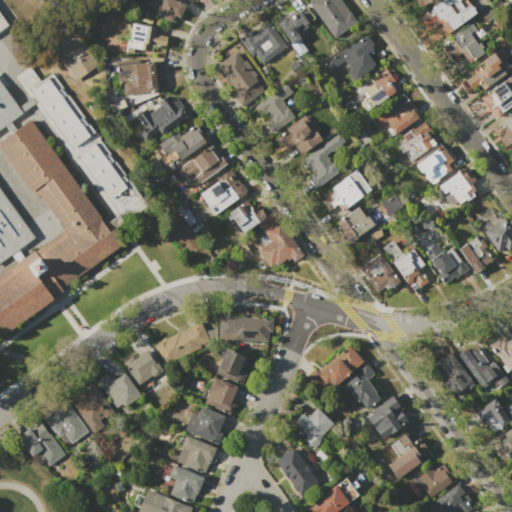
[(153,15),(160,0),(175,0),(184,4),(179,17),(177,16),(173,24),(153,15)]
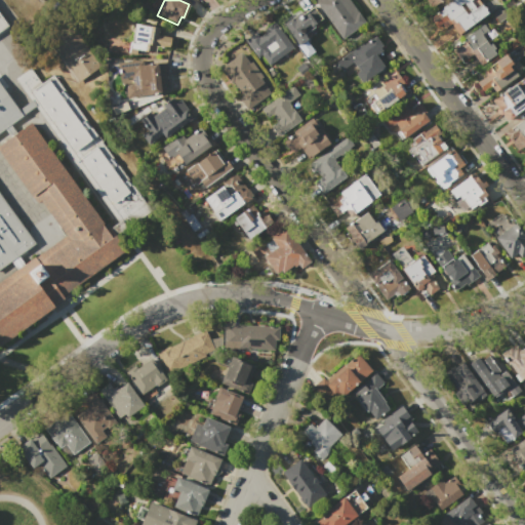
[(316,0),(347,0),(364,24),(342,40),(316,3),(317,2),(316,0)]
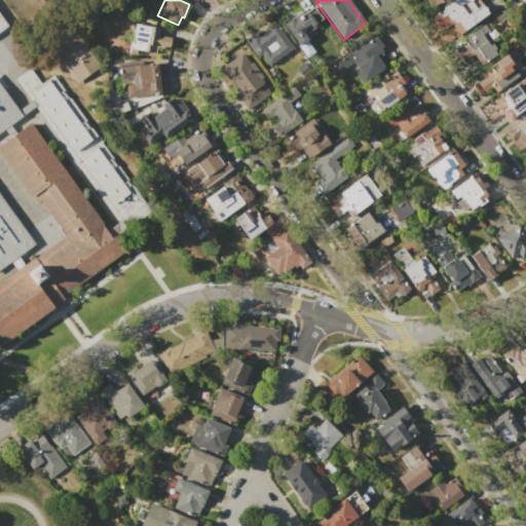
[(442,0),(431,8),(425,0),(442,0)]
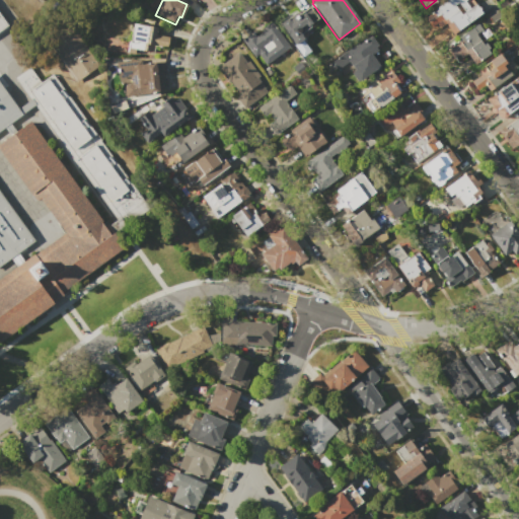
[(424,18),(438,9),(437,7),(446,0),(464,0),(469,7),(474,4),(483,14),(454,34),(453,32),(441,42),(424,18)]
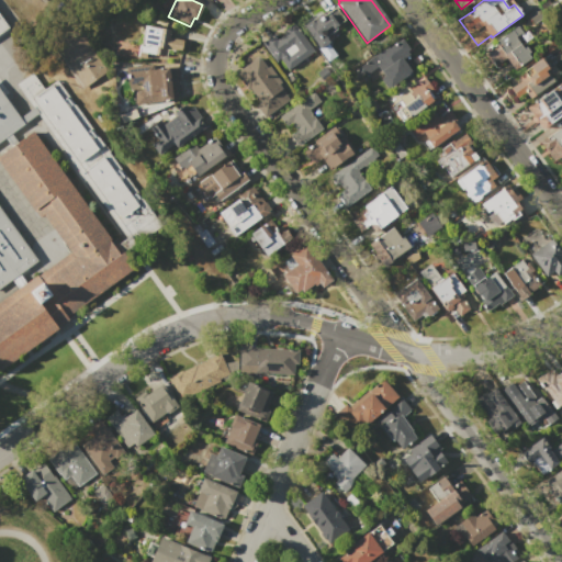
[(319,48),(303,24),(312,18),(314,21),(321,15),(323,18),(328,14),(327,12),(335,7),(344,21),(335,26),(336,29),(325,37),(329,42),(319,48)]
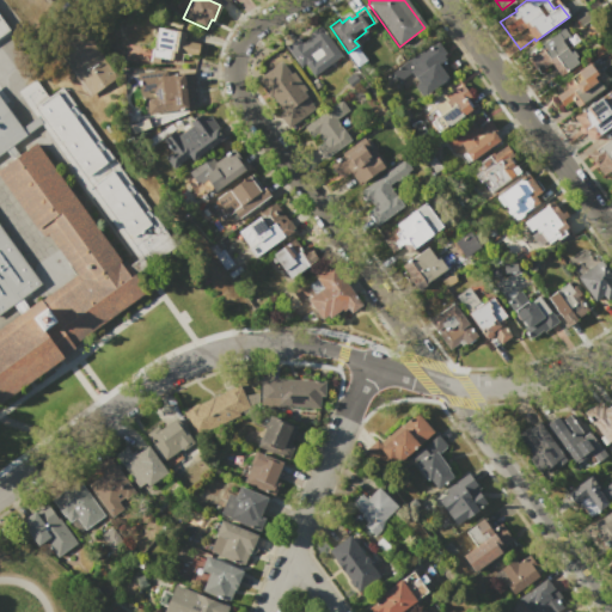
[(285,46),(298,37),(301,42),(311,36),(308,32),(320,24),(342,55),(313,75),(304,63),(299,67),(285,46)]
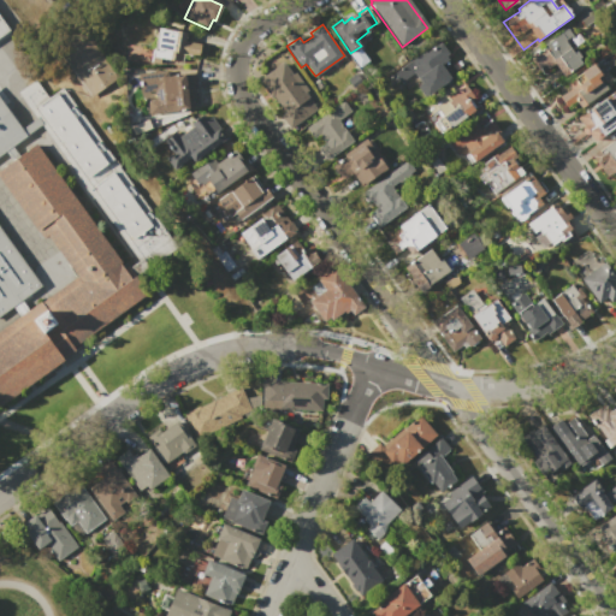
[(159,28),(188,33),(187,41),(199,42),(196,58),(183,55),(182,64),(160,60),(160,64),(150,61),(153,48),(155,48),(159,28)]
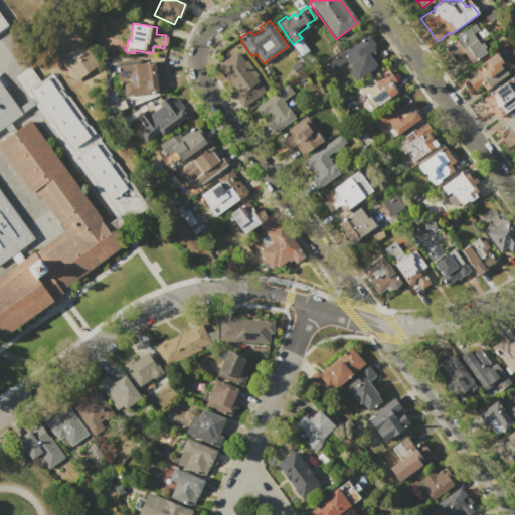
[(443,47),(475,24),(479,30),(473,34),(479,43),(482,41),(486,47),(483,49),(486,53),(471,64),(463,53),(458,57),(455,53),(450,57),(443,47)]
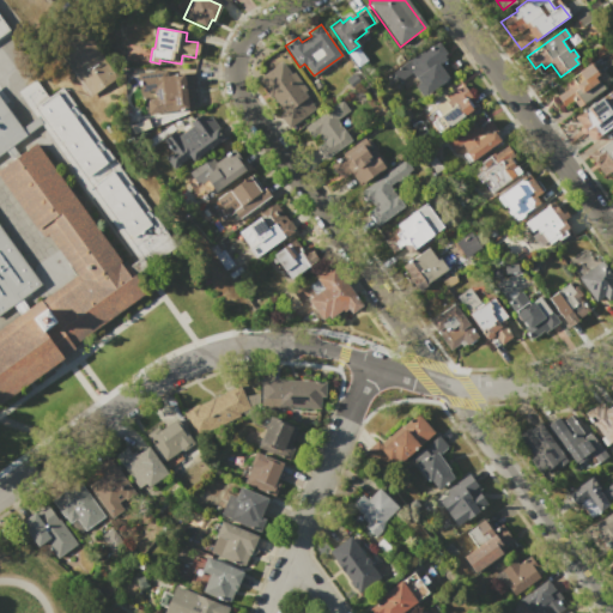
[(438,42),(445,54),(444,55),(447,59),(439,64),(450,79),(423,99),(413,86),(417,85),(417,84),(418,83),(411,72),(398,82),(392,72),(423,50),(424,52),(438,42)]
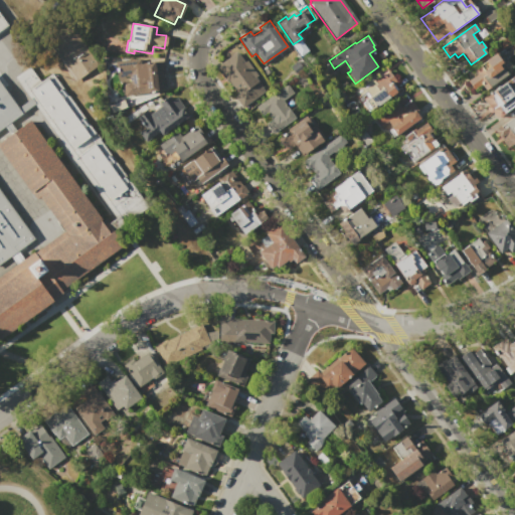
[(215,66),(236,51),(243,61),(245,60),(256,75),(253,77),(264,92),(243,106),(236,96),(238,94),(228,80),(226,82),(215,66)]
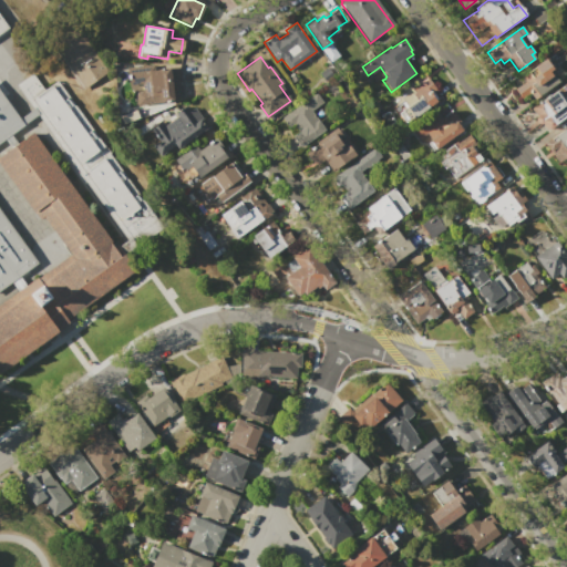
[(514,89),(524,82),(521,76),(546,59),(553,69),(550,70),(559,82),(535,100),(529,93),(521,99),(514,89)]
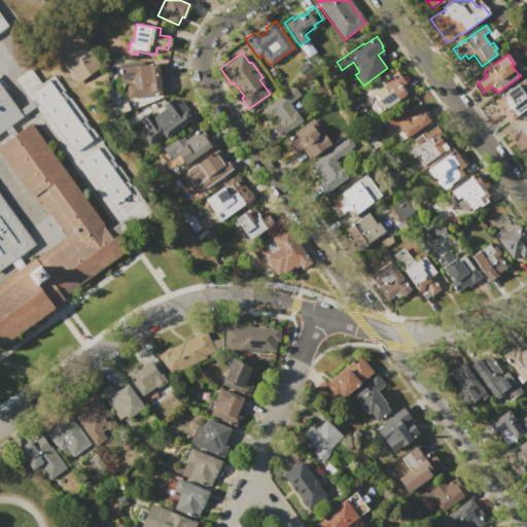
[(156,64),(162,95),(150,97),(148,85),(131,88),(128,69),(156,64)]
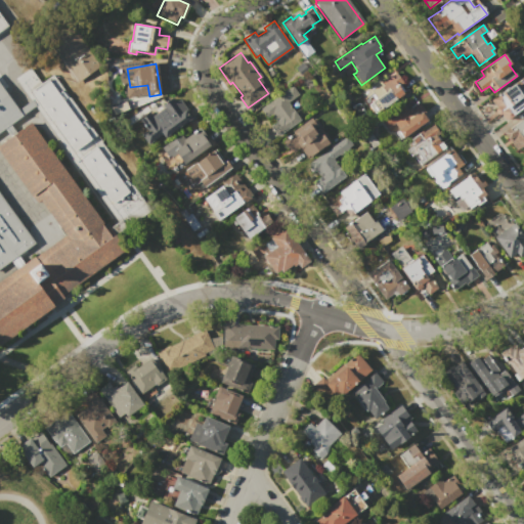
[(0,280),(15,270),(9,262),(0,268),(0,195),(34,244),(17,256),(23,264),(33,257),(59,238),(0,155),(0,143),(9,137),(3,129),(0,131),(0,85),(17,110),(30,101),(13,78),(29,68),(39,82),(51,73),(128,180),(122,184),(138,207),(116,223),(34,106),(22,116),(22,117),(8,126),(14,134),(30,123),(103,225),(106,223),(125,251),(115,258),(60,297),(64,301),(0,346),(0,280)]
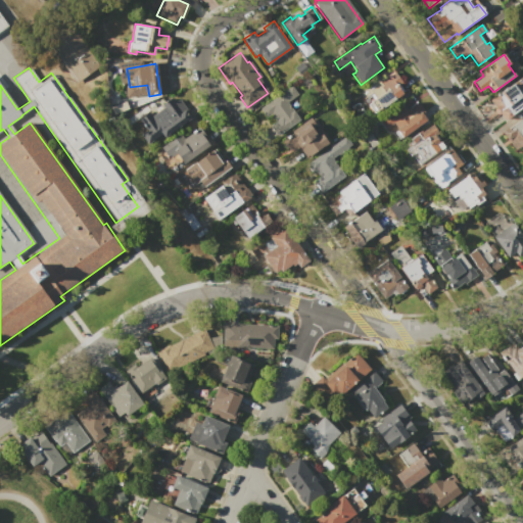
[(368,104),(376,98),(377,99),(388,91),(387,90),(388,90),(387,88),(385,89),(380,82),(394,72),(403,84),(400,86),(403,91),(407,88),(409,90),(375,113),(368,104)]
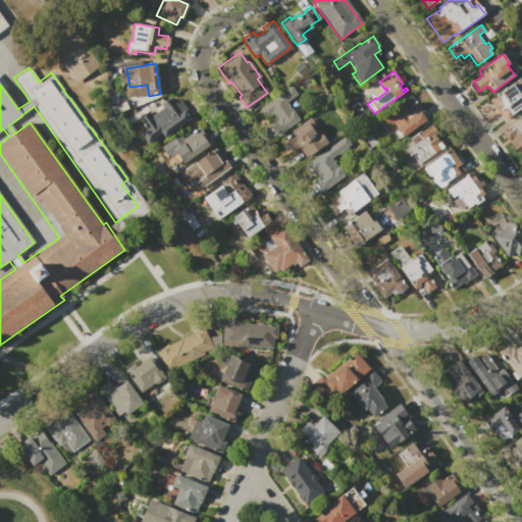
[(521,76),(521,77),(521,87),(518,90),(521,95),(521,107),(504,119),(500,114),(496,113),(493,109),(494,107),(489,99),(521,76)]
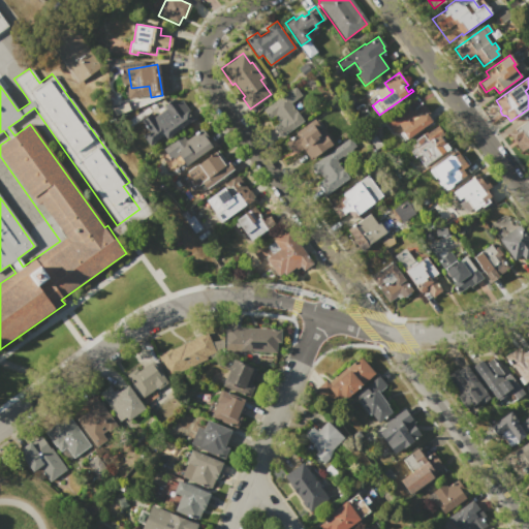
[(281,138),(273,126),(278,122),(273,115),(269,118),(262,110),(296,87),(302,95),(290,103),(304,122),(281,138)]
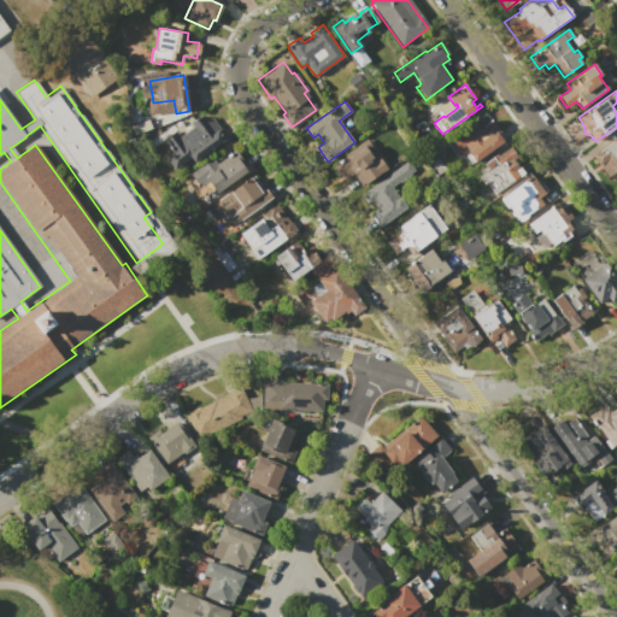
[(175,169),(166,157),(174,152),(165,140),(176,131),(180,136),(194,125),(191,122),(205,112),(209,118),(211,117),(228,139),(195,162),(191,157),(175,169)]
